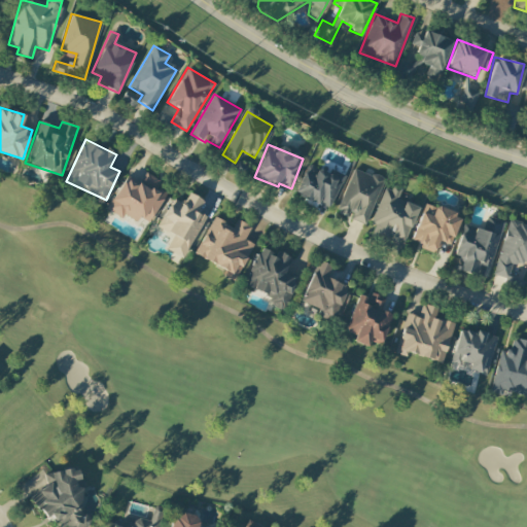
[(294,194),(329,209),(343,178),(308,163),(294,194)]
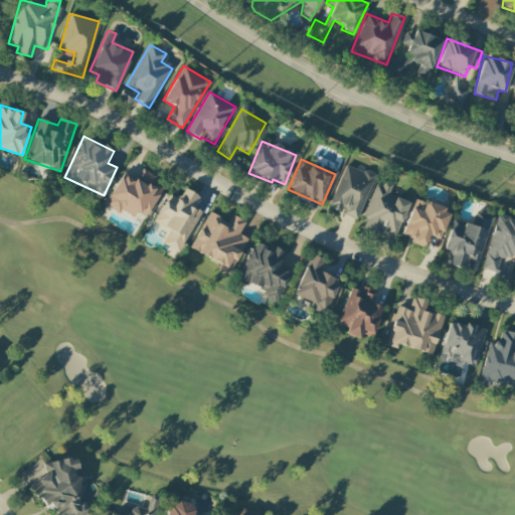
[(375,175),(345,164),(328,206),(342,212),(342,213),(357,220),(375,175)]
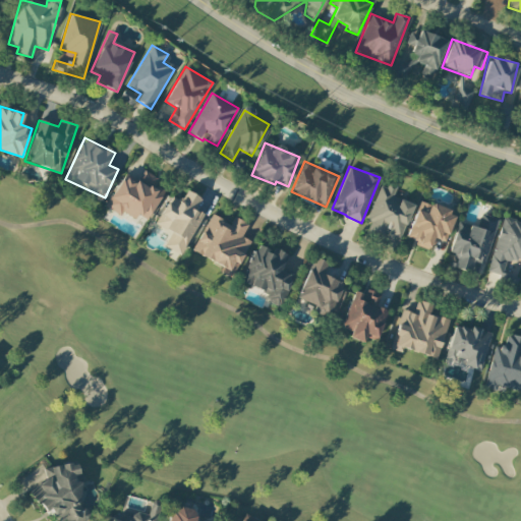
[(105,208),(120,216),(122,213),(134,220),(137,215),(148,220),(164,190),(155,185),(158,179),(142,170),(136,182),(123,175),(105,208)]
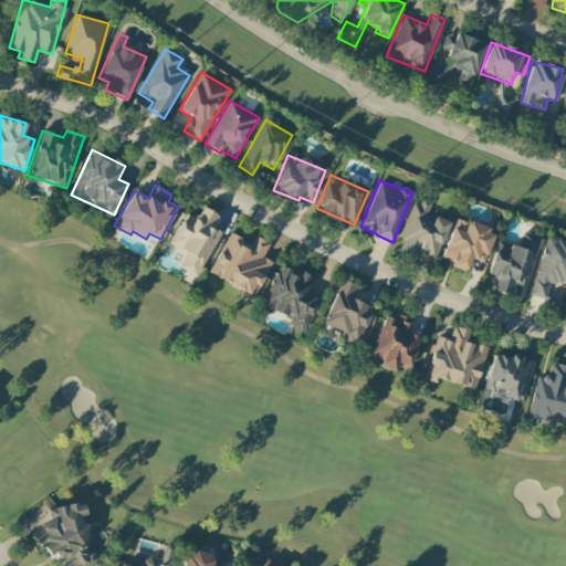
[(398,240),(401,241),(398,249),(433,262),(448,221),(427,215),(430,205),(413,198),(398,240)]
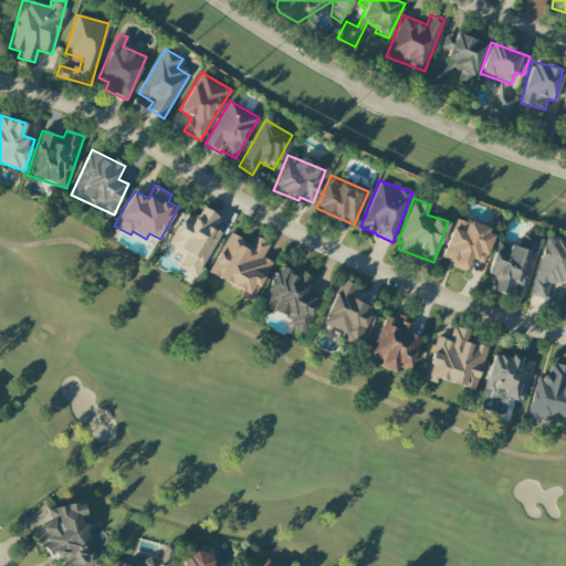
[(177,268),(197,278),(221,231),(213,228),(219,217),(201,207),(196,218),(185,211),(168,243),(185,253),(177,268)]
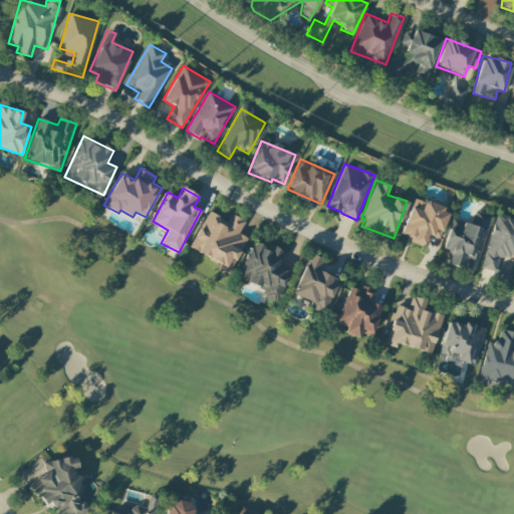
[(449,210),(414,198),(401,234),(410,237),(408,241),(423,246),(427,234),(439,239),(449,210)]
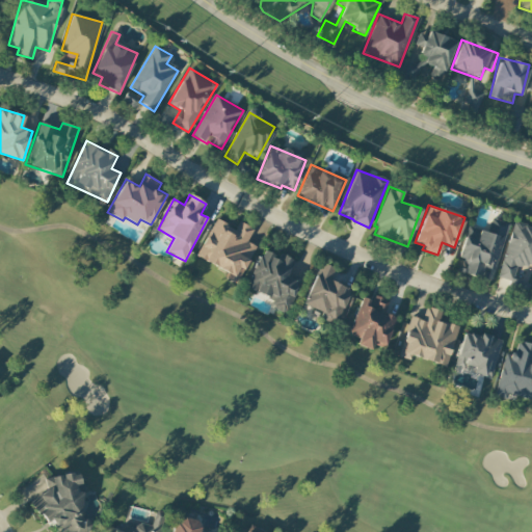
[(236,284),(256,246),(246,242),(253,229),(239,221),(235,229),(215,218),(195,257),(227,272),(224,277),(236,284)]
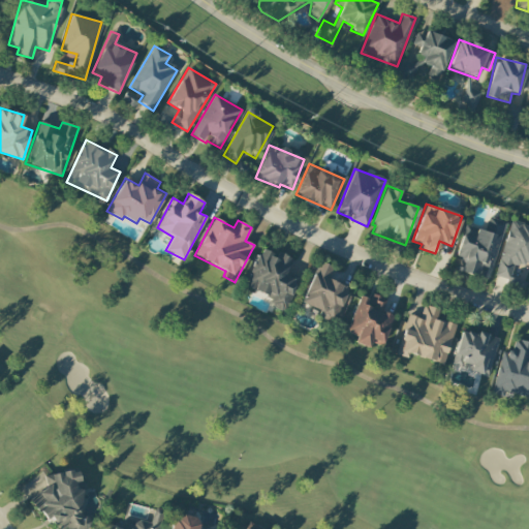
[(509,279),(514,262),(528,266),(528,225),(508,221),(496,277),(509,279)]
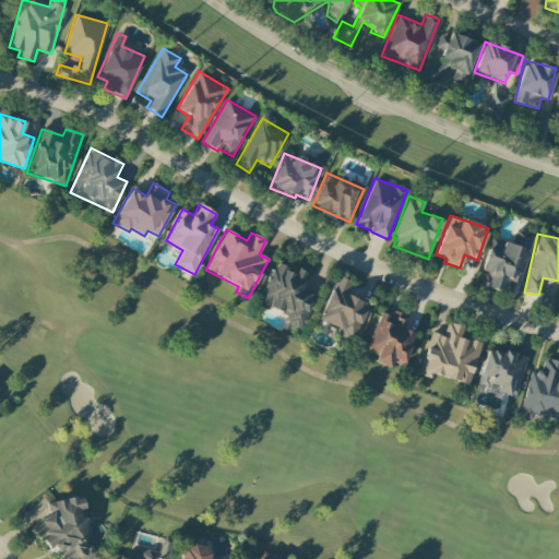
[(257,305),(302,325),(318,293),(304,286),(309,275),(277,261),(257,305)]
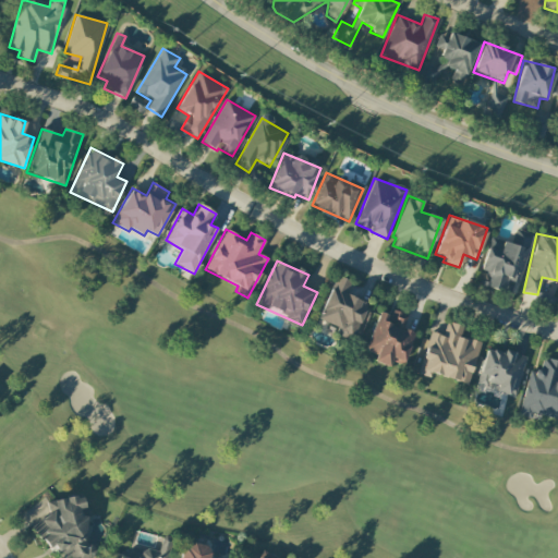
[(318,320),(341,329),(339,336),(354,341),(367,303),(346,295),(350,281),(335,276),(318,320)]
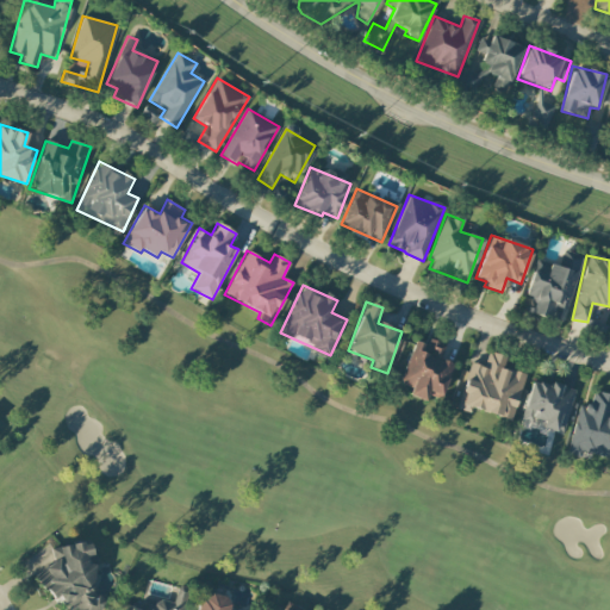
[(415,340),(396,388),(425,400),(428,393),(441,398),(454,365),(442,360),(447,346),(428,338),(425,344),(415,340)]
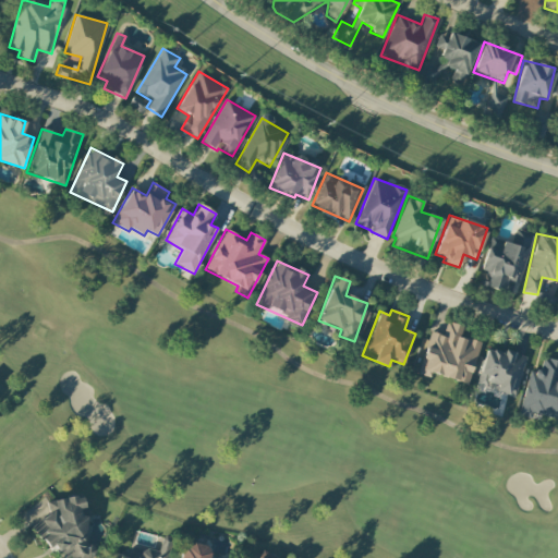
[(468,385),(481,343),(460,337),(463,326),(447,322),(443,336),(429,331),(416,374),(431,378),(432,374),(468,385)]
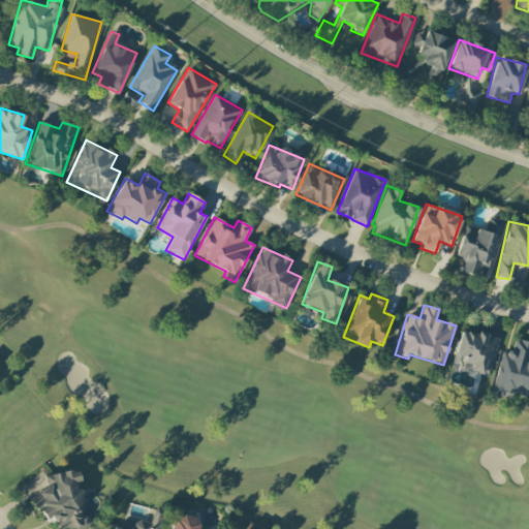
[(498,338),(461,329),(452,363),(470,367),(469,372),(489,376),(498,338)]
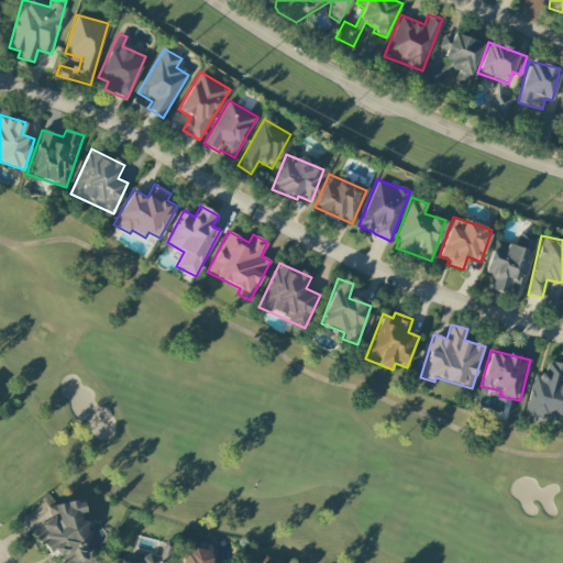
[(534,374),(523,415),(562,424),(562,364),(547,360),(543,376),(534,374)]
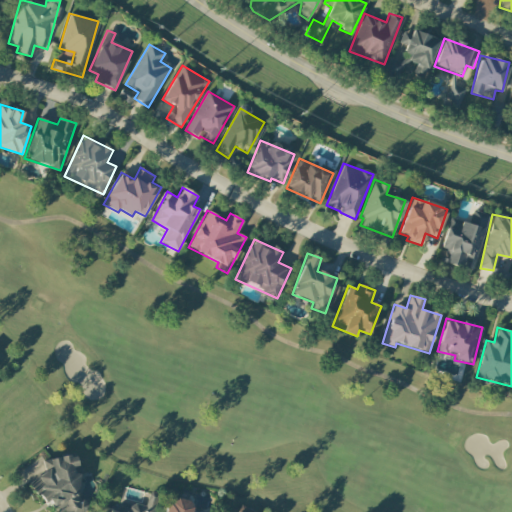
[(42,460),(43,470),(28,486),(55,511),(83,511),(90,505),(81,496),(76,473),(73,469),(77,464),(75,454),(42,460)]
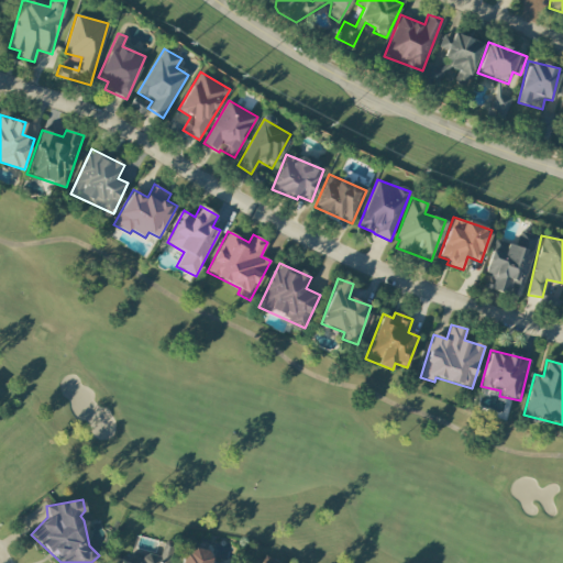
[(131,562),(102,558),(101,562),(168,562),(173,544),(163,542),(161,558),(138,554),(135,562),(131,562)]
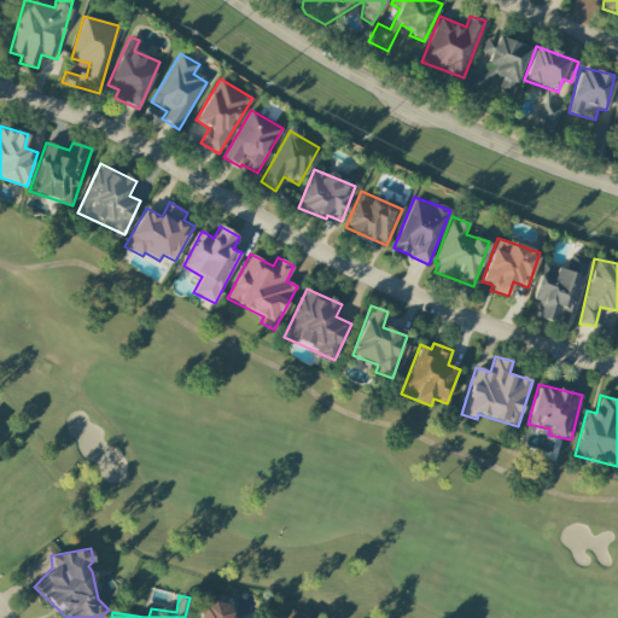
[(198,617),(231,617),(234,607),(203,600),(198,617)]
